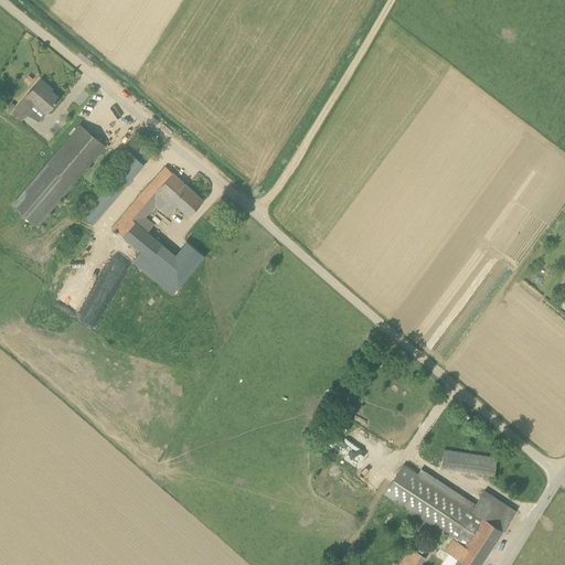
[(29,75),(24,81),(29,84),(33,80),(29,75)]
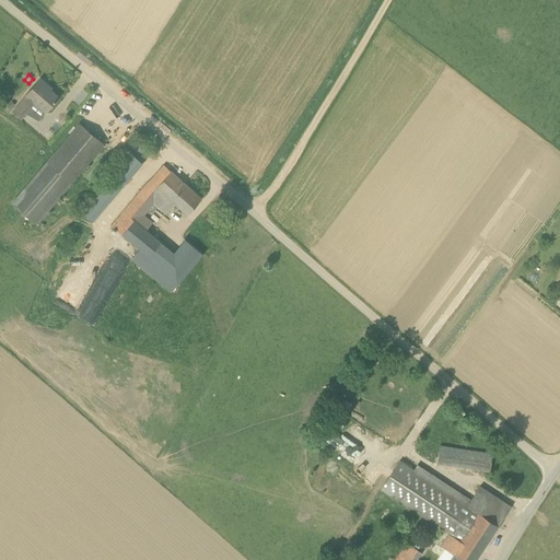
[(20,119),(31,107),(35,103),(46,112),(59,96),(46,85),(47,84),(41,78),(26,95),(12,113),(20,119)]
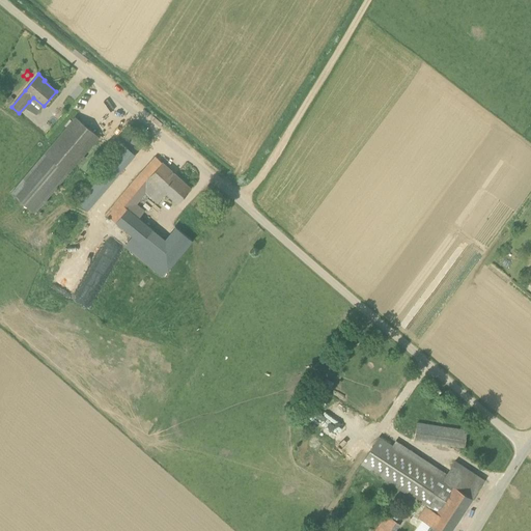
[(99,137),(76,117),(11,193),(34,213),(99,137)]
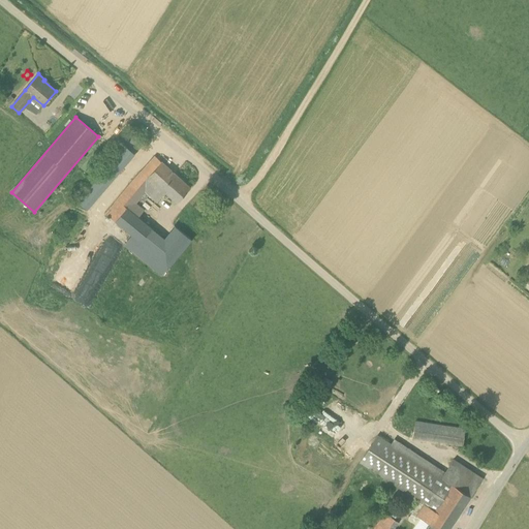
[(118,173),(135,153),(123,144),(106,163),(118,173)]
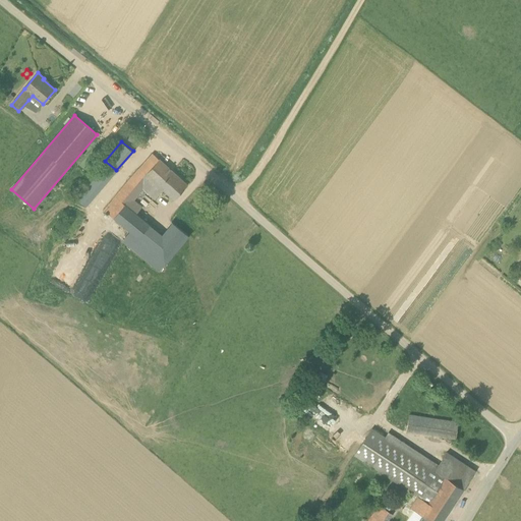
[(104,210),(138,238),(150,225),(136,214),(141,207),(133,200),(142,189),(155,199),(163,189),(174,199),(187,184),(153,153),(130,178),(104,210)]
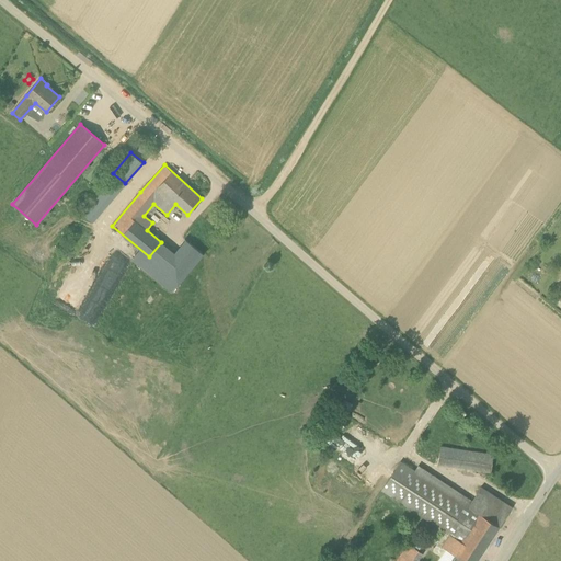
[(441,447),(439,465),(493,469),(494,450),(441,447)]
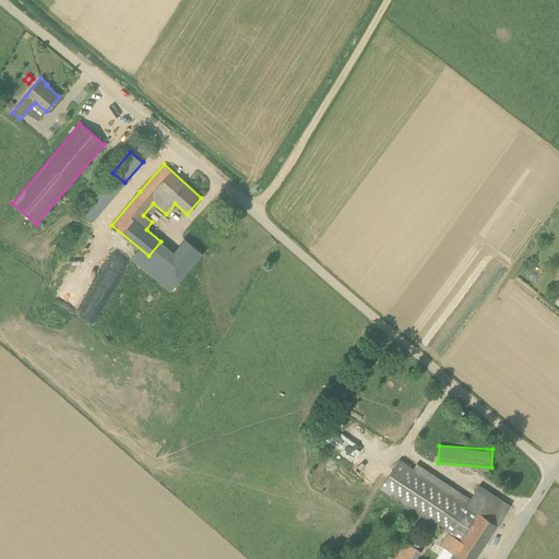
[(380,488),(444,531),(448,533),(440,544),(453,552),(449,558),(475,558),(510,506),(479,485),(471,498),(467,503),(414,468),(399,459),(380,488)]
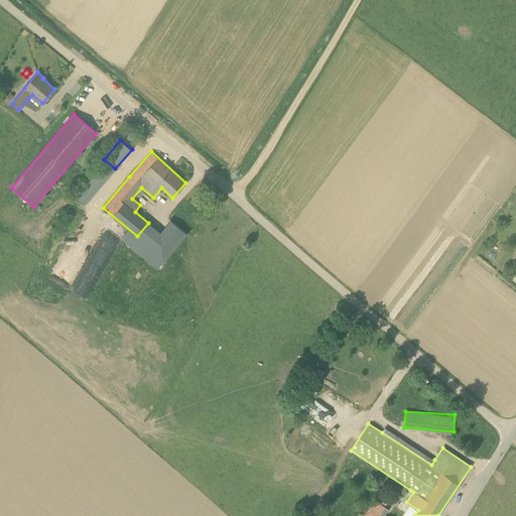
[(383,515),(386,513),(373,504),(363,515),(383,515)]
